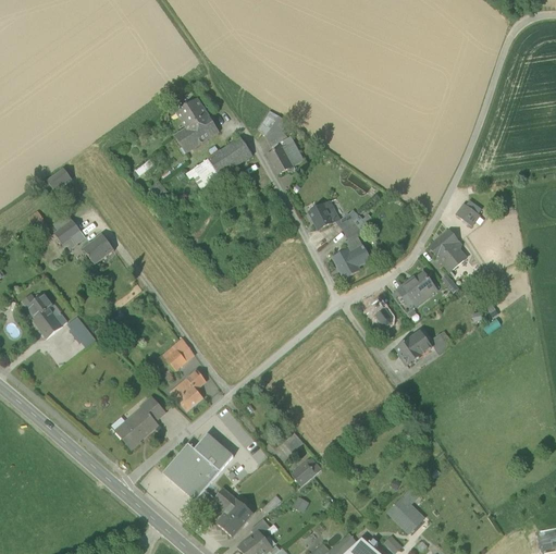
[(173,135),(185,152),(218,132),(204,109),(206,107),(205,105),(202,107),(197,98),(175,112),(185,127),(173,135)]
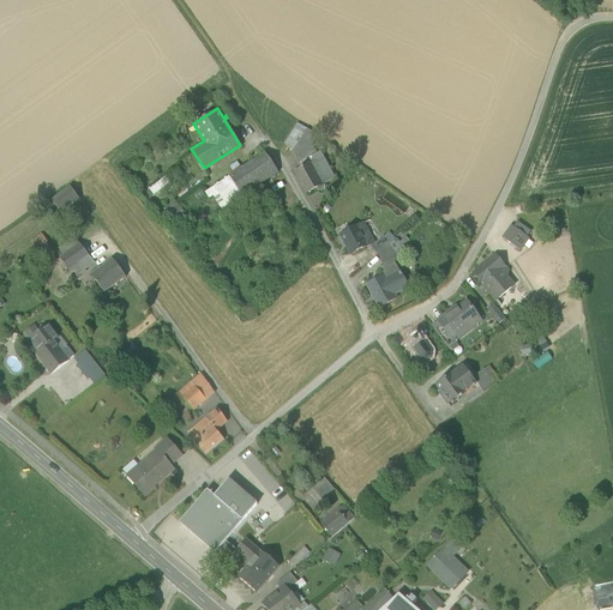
[(306,127),(296,121),(283,143),(293,148),(301,134),(306,127)]
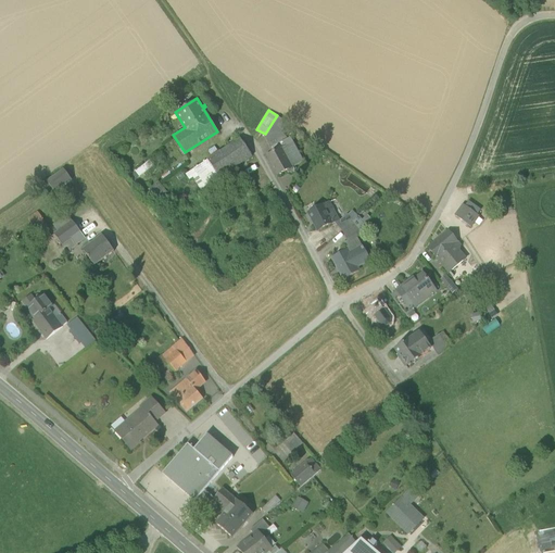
[(277,115),(273,122),(281,132),(288,123),(277,115)]
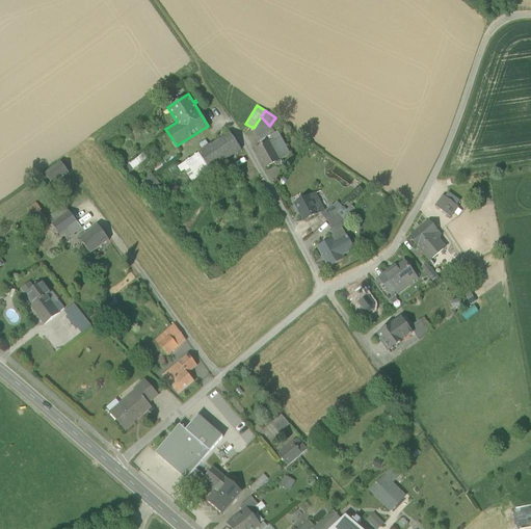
[(253,130),(261,144),(274,131),(269,126),(261,116),(254,128),(253,130)]
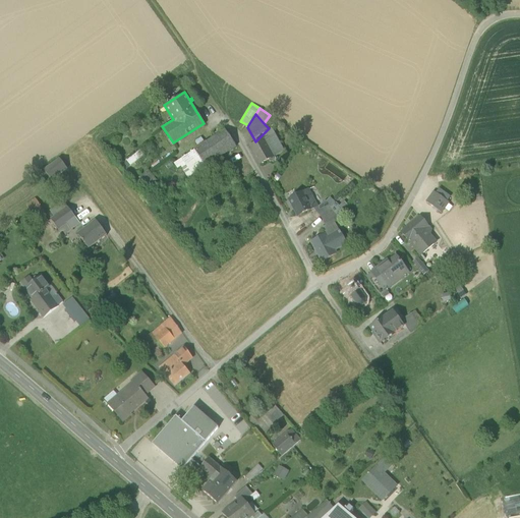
[(193,148),(205,165),(235,145),(224,127),(193,148)]
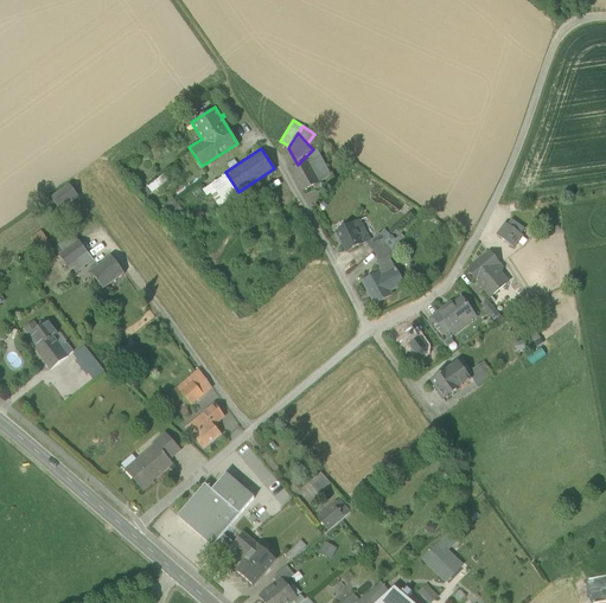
[(289,168),(301,190),(327,177),(318,159),(321,158),(316,148),(313,149),(298,165),(289,168)]
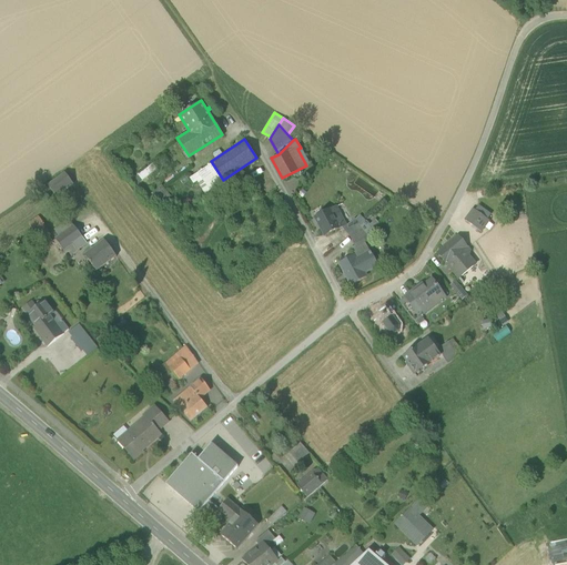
[(309,163),(301,148),(297,149),(306,165),(309,163)]
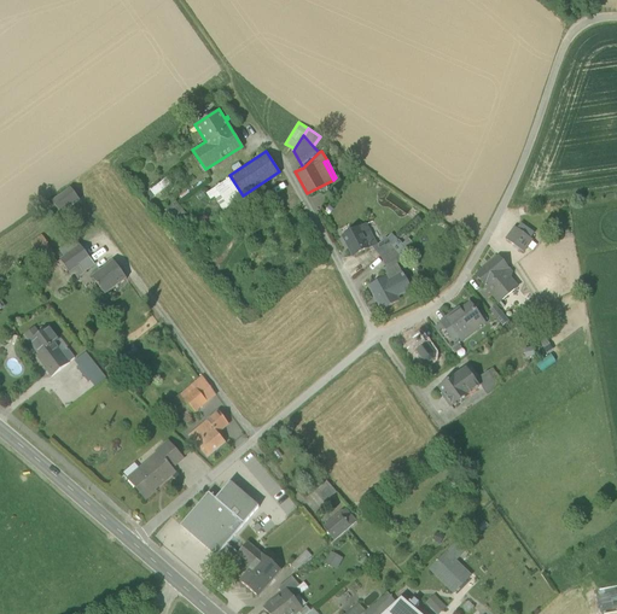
[(216,185),(230,204),(243,196),(230,175),(216,185)]
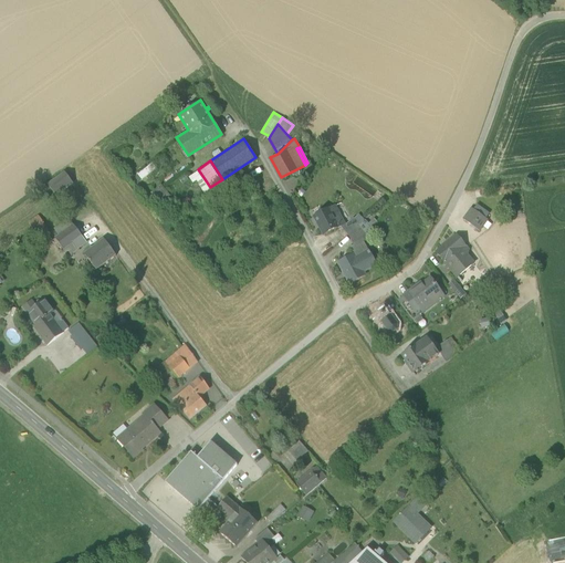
[(137,177),(156,167),(153,162),(135,171),(137,177)]
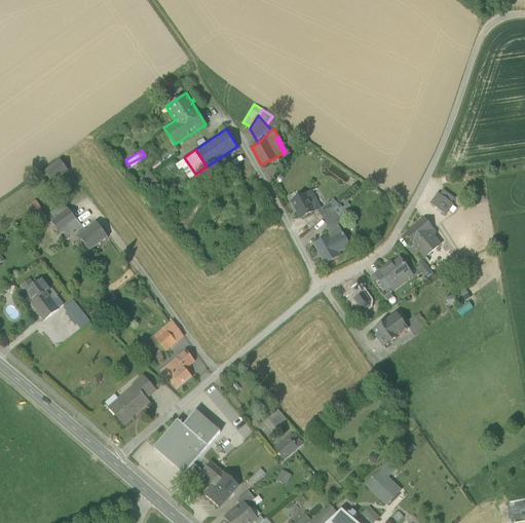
[(44,170),(51,180),(67,169),(60,158),(44,170)]
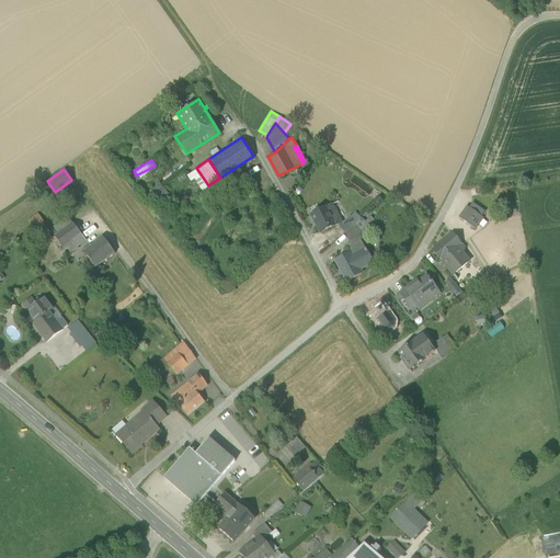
[(471,201),(468,206),(479,214),(483,209),(471,201)]
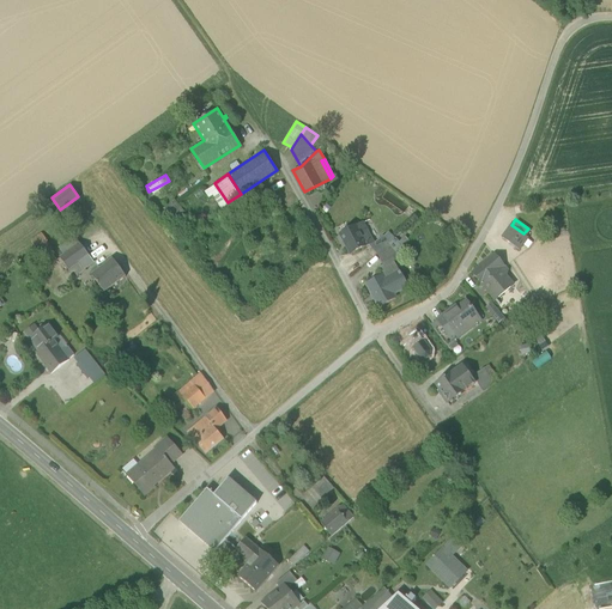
[(369,242),(373,241),(362,220),(339,232),(350,253),(369,242)]
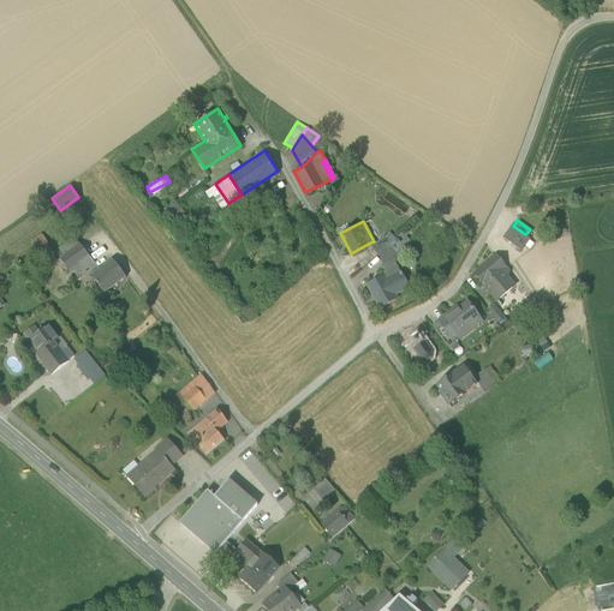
[(502,237),(520,249),(529,237),(525,234),(513,226),(511,225),(502,237)]
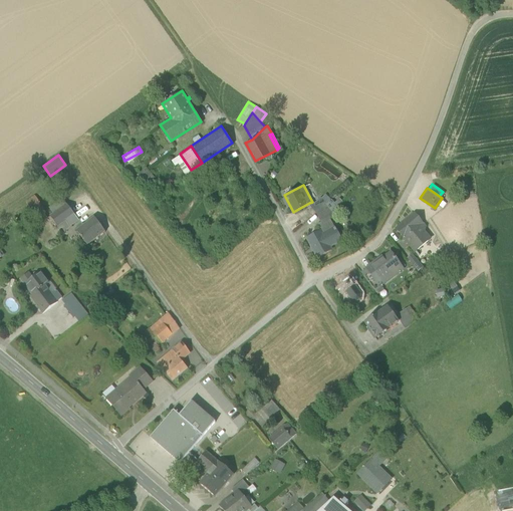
[(25,200),(31,209),(40,203),(34,194),(25,200)]
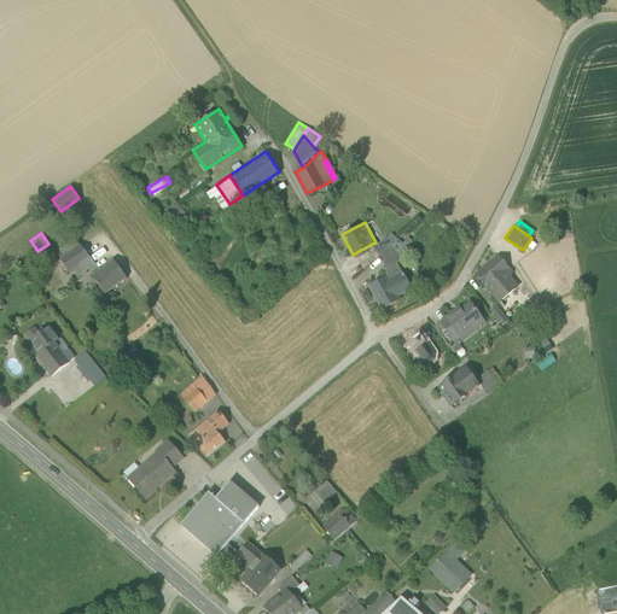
[(88,256),(80,244),(74,237),(60,246),(65,253),(59,258),(70,273),(73,270),(74,269),(73,267),(79,263),(82,270),(93,263),(88,256)]
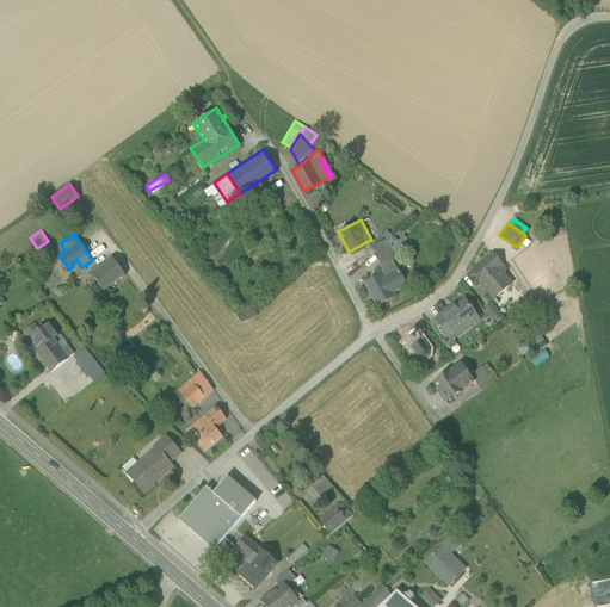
[(369,245),(375,251),(387,240),(381,234),(380,235),(373,241),(369,245)]
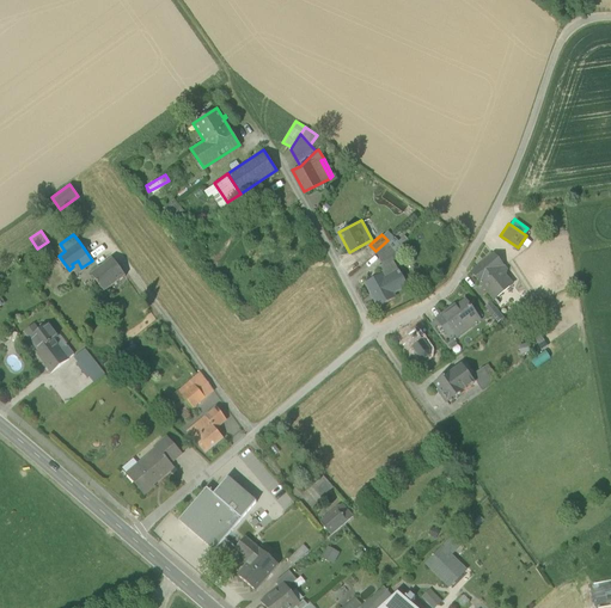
[(392,246),(388,240),(376,251),(379,258),(392,246)]
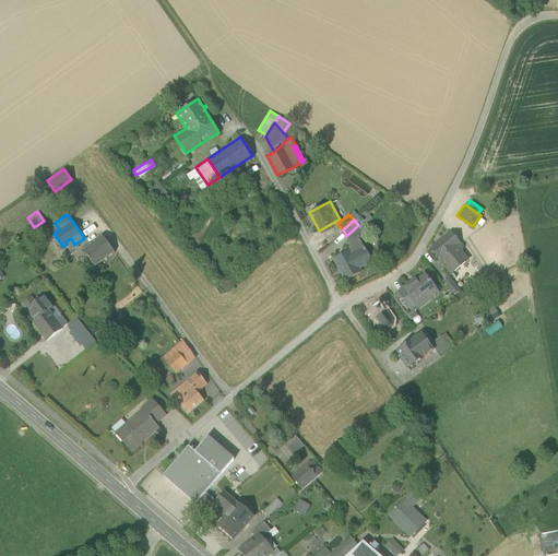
[(346,236),(349,240),(357,235),(364,232),(358,225),(346,236)]
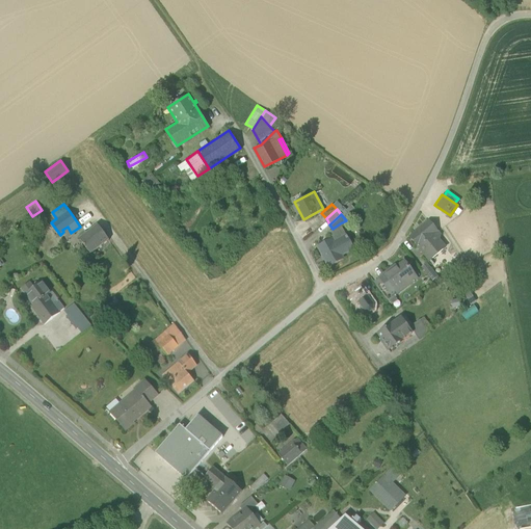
[(408,235),(429,259),(445,246),(433,233),(436,230),(427,219),(408,235)]
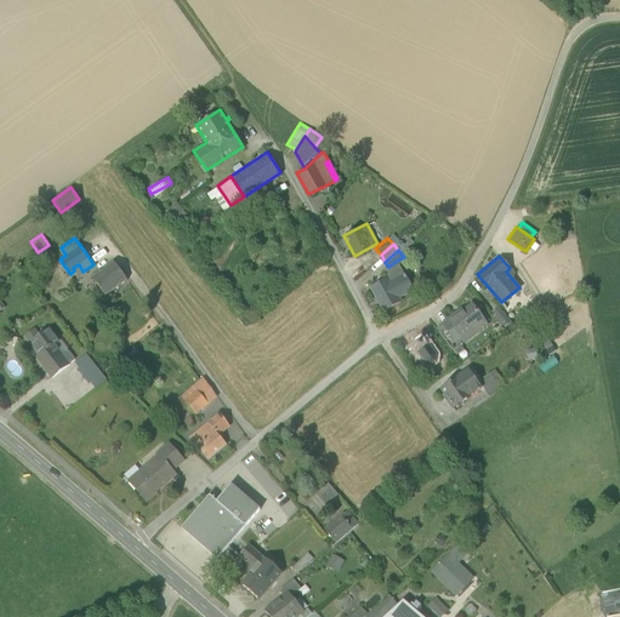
[(113,261),(101,270),(92,276),(104,295),(126,278),(113,261)]
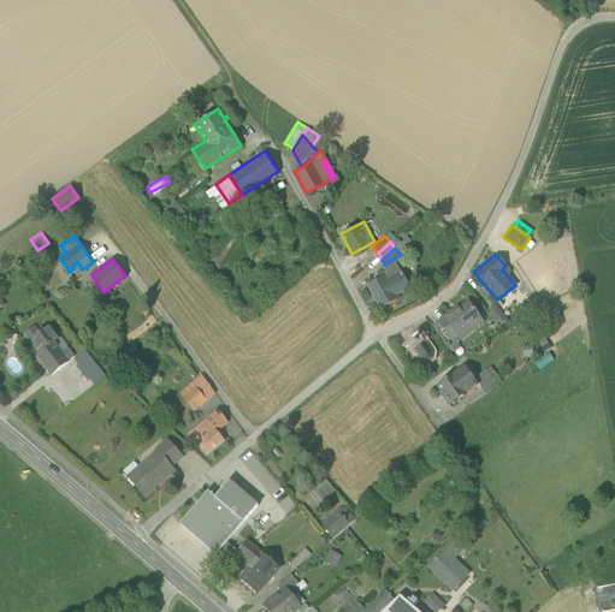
[(384,274),(386,279),(401,271),(394,259),(385,265),(379,267),(384,274)]
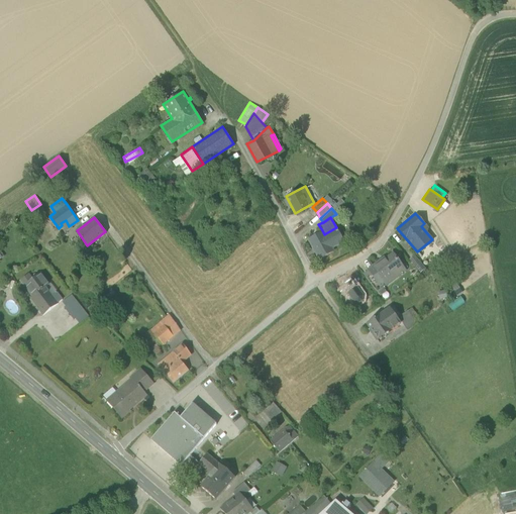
[(62,225),(61,226),(64,230),(69,226),(66,220),(61,223),(62,225)]
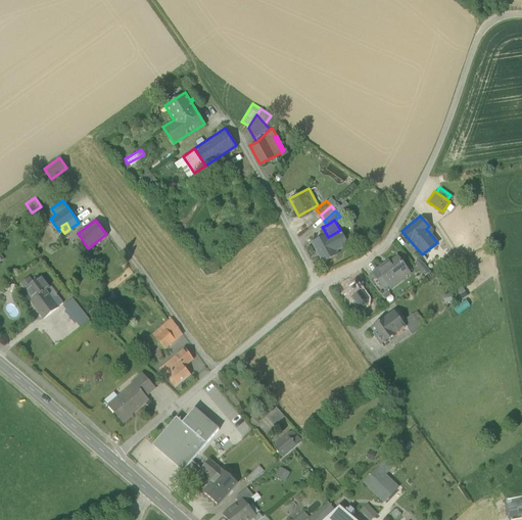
[(346,242),(340,230),(328,237),(334,248),(346,242)]
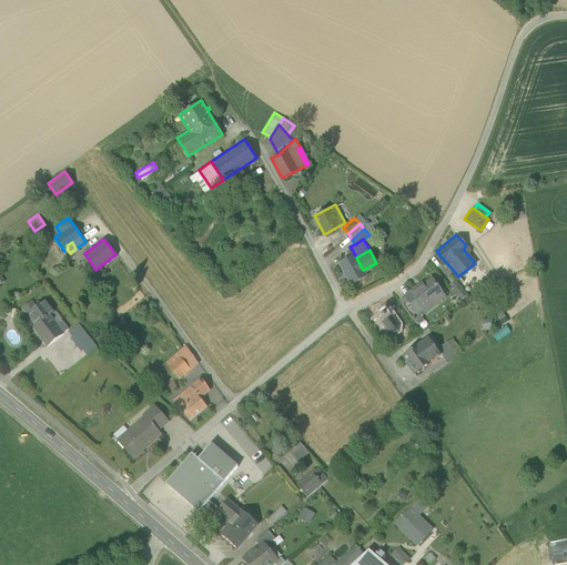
[(365,274),(363,270),(356,258),(354,253),(338,262),(344,271),(343,272),(345,275),(346,274),(351,283),(365,274)]
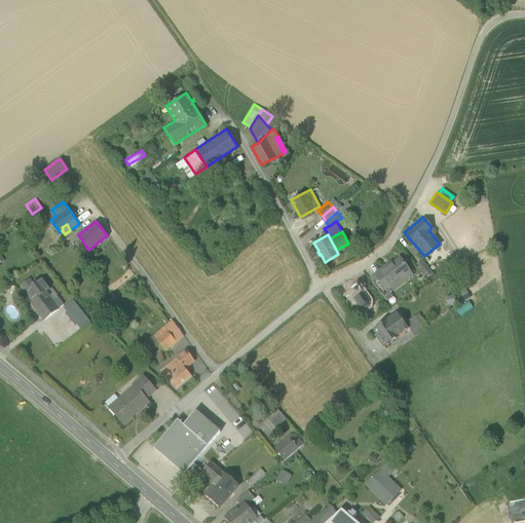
[(389,284),(392,289),(394,288),(390,284),(408,270),(411,274),(412,274),(400,257),(388,266),(386,264),(379,269),(380,270),(389,284)]
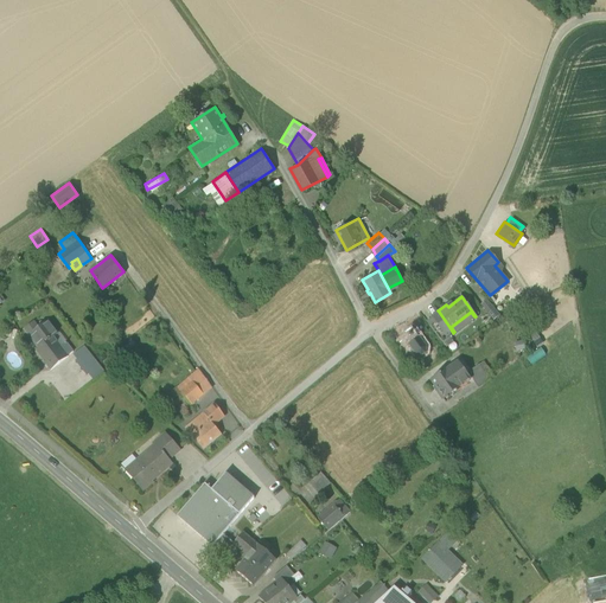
[(480,303),(492,318),(498,313),(486,299),(480,303)]
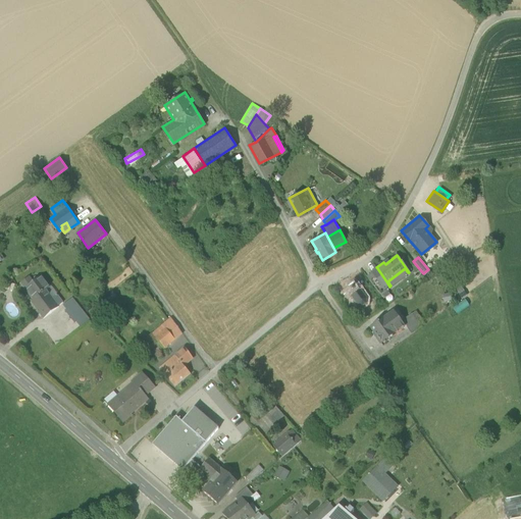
[(371,272),(381,286),(386,281),(377,268),(371,272)]
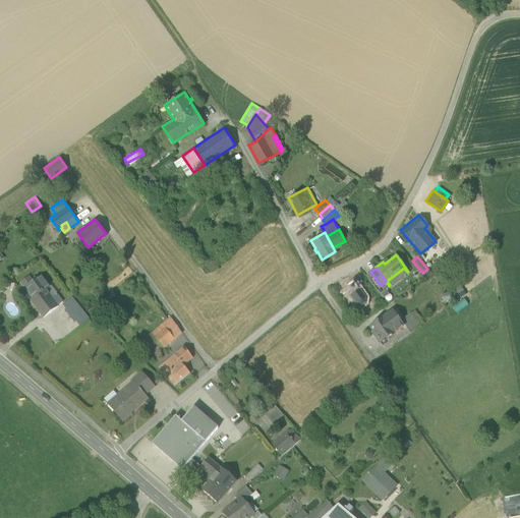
[(387,281),(390,285),(407,272),(404,268),(387,281)]
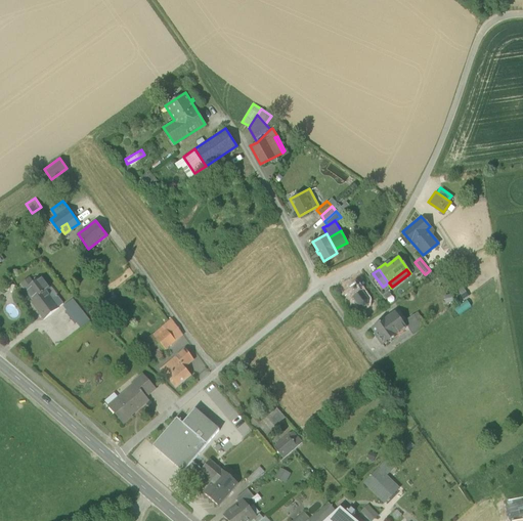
[(25,289),(33,299),(45,289),(45,290),(49,287),(41,276),(25,289)]
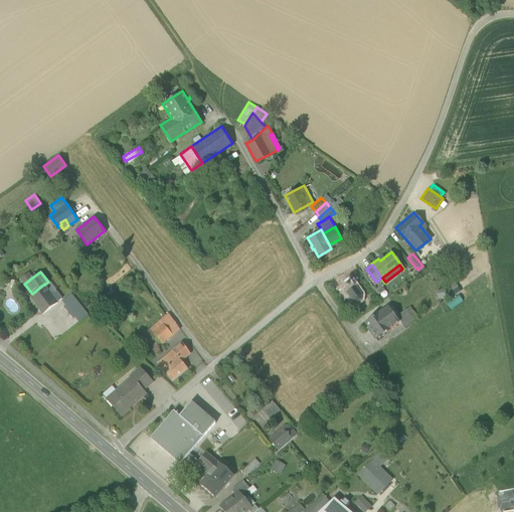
[(355,300),(355,302),(357,302),(357,300),(359,299),(361,299),(362,297),(360,296),(359,296),(358,291),(359,290),(359,289),(358,290),(356,287),(357,286),(356,285),(355,286),(353,284),(354,283),(354,282),(350,284),(349,282),(345,285),(346,287),(343,289),(344,290),(345,289),(347,292),(346,293),(346,294),(348,293),(350,296),(348,297),(349,298),(350,297),(354,299),(355,300)]
